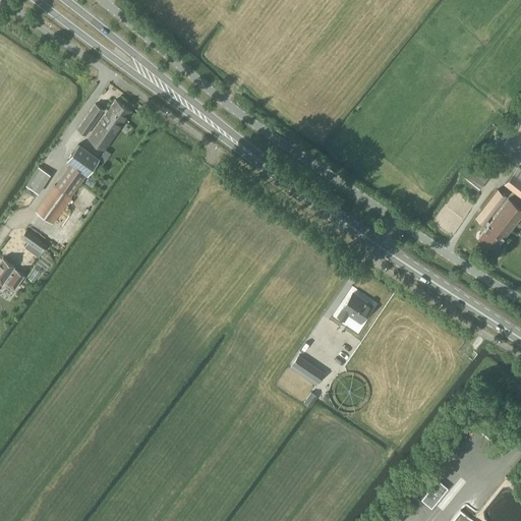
[(87,134),(104,109),(107,112),(89,136),(105,148),(131,111),(115,100),(108,110),(104,107),(103,109),(95,103),(77,128),(87,134)]
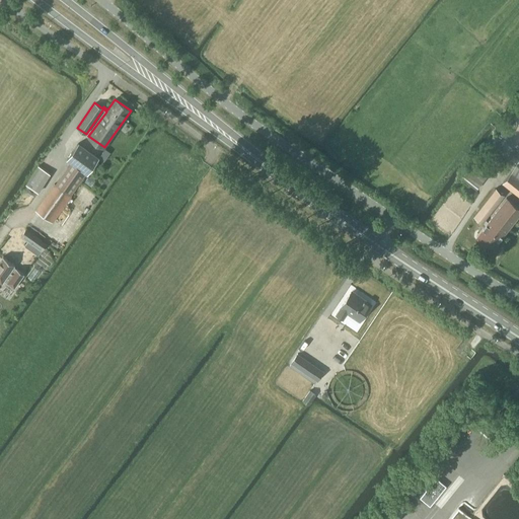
[(55,183),(35,211),(53,222),(71,196),(70,195),(85,172),(87,173),(98,157),(78,142),(66,159),(70,162),(56,184),(55,183)]
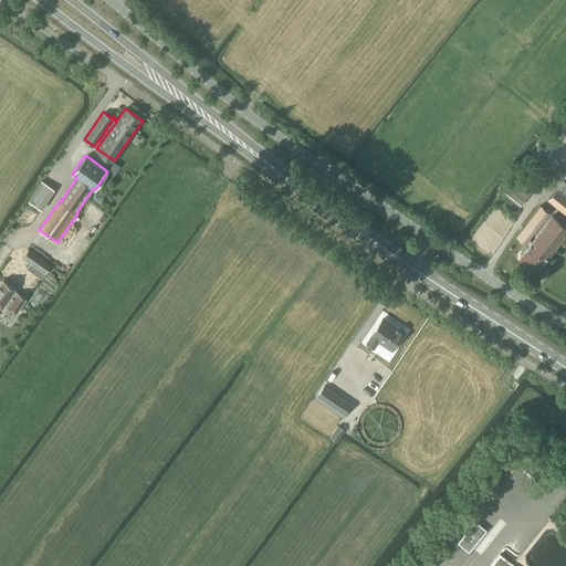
[(41,181),(28,201),(29,201),(41,209),(54,190),(41,181)]
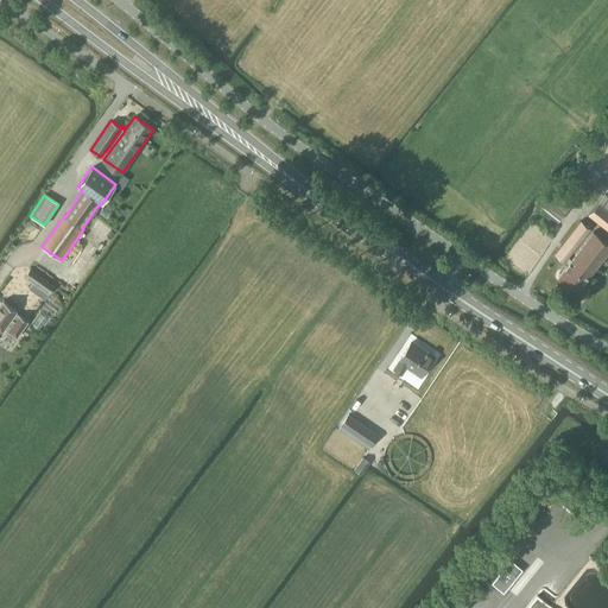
[(607,198),(603,195),(589,215),(607,228),(607,198)]
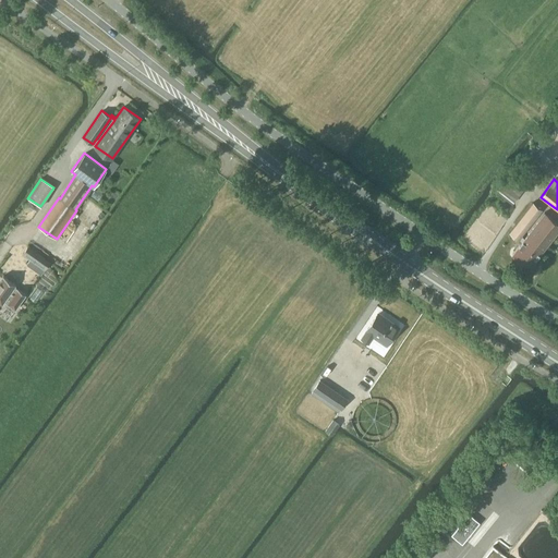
[(500,206),(500,207),(500,208),(501,208),(501,209),(502,210),(504,211),(505,211),(506,213),(507,213),(508,211),(509,211),(510,211),(510,210),(511,210),(511,209),(512,208),(512,207),(512,206),(512,205),(512,204),(511,203),(510,202),(509,201),(508,201),(507,201),(506,201),(505,201),(504,202),(502,202),(502,203),(501,203),(501,204),(500,205),(500,206)]
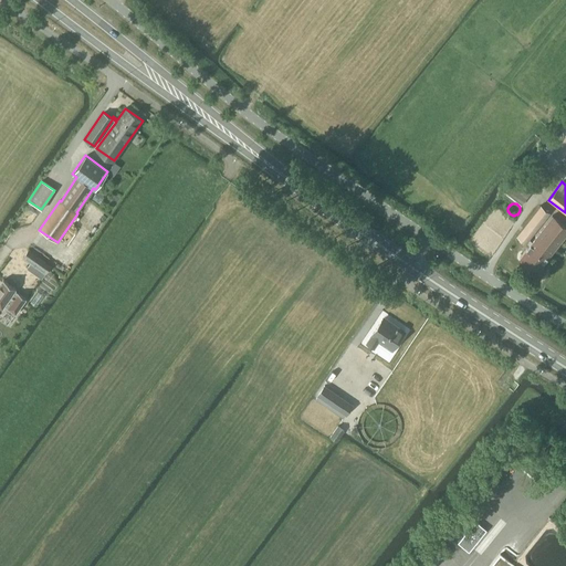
[(543,274),(546,270),(542,265),(565,233),(565,224),(553,215),(551,218),(547,215),(548,212),(541,206),(517,234),(530,244),(520,258),(543,274)]
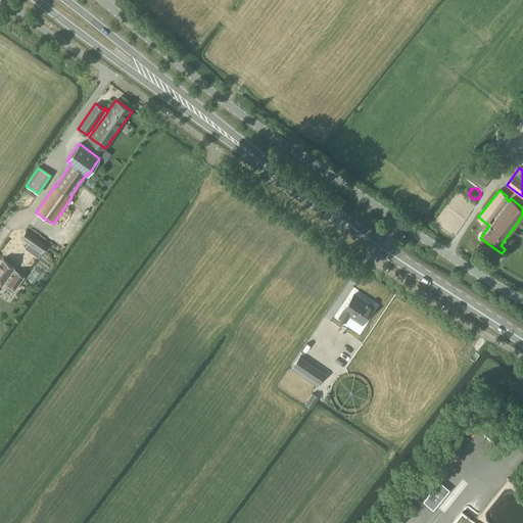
[(27,231),(20,238),(42,253),(47,246),(27,231)]
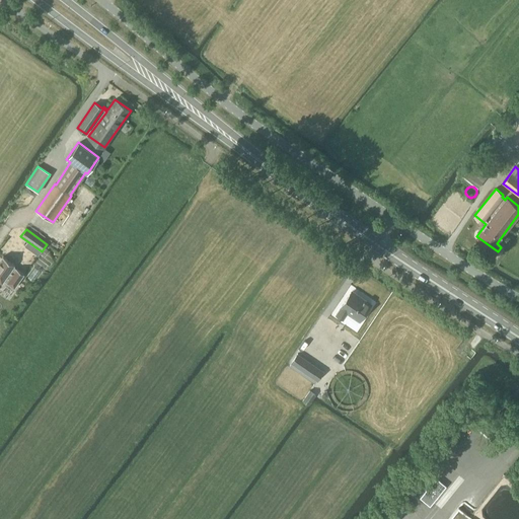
[(0,282),(1,283),(3,280),(14,288),(24,274),(16,269),(13,267),(15,265),(3,255),(0,260),(0,282)]
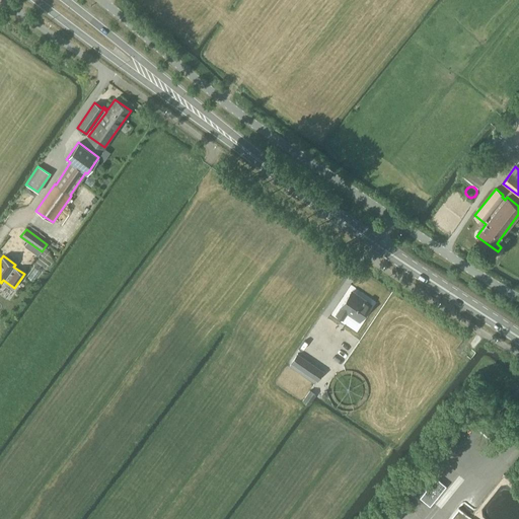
[(343,319),(349,310),(362,318),(371,303),(363,298),(362,299),(351,292),(341,308),(337,314),(343,319)]
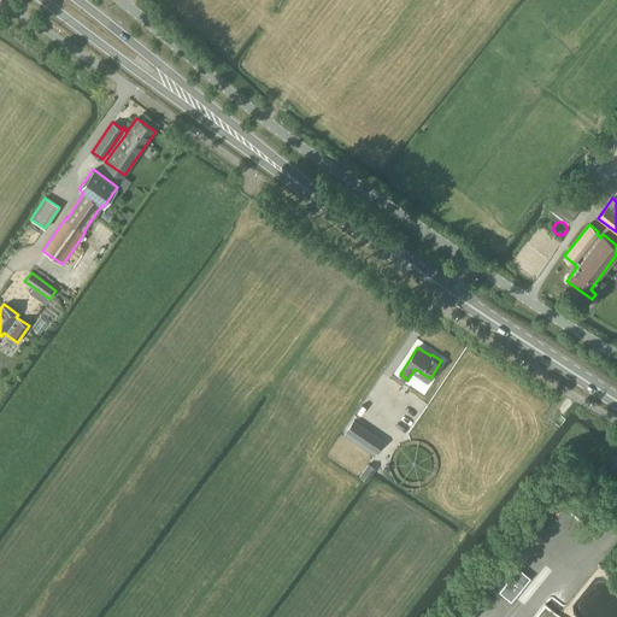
[(376,452),(377,452),(382,444),(352,423),(344,435),(374,456),(376,452)]
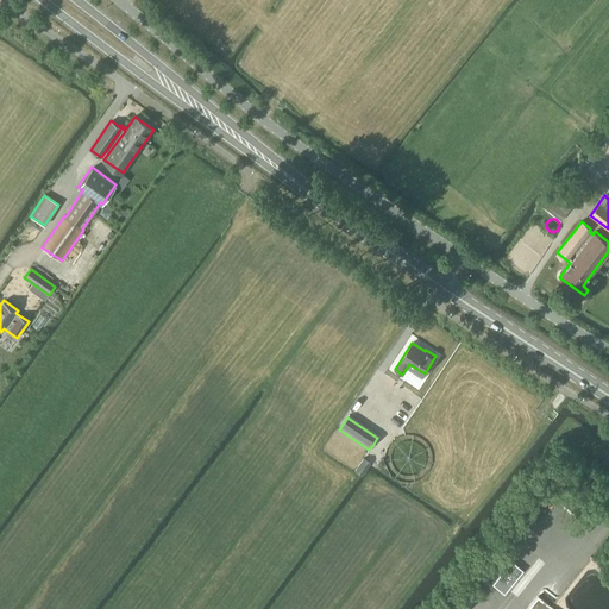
[(362,475),(370,463),(363,458),(355,470),(362,475)]
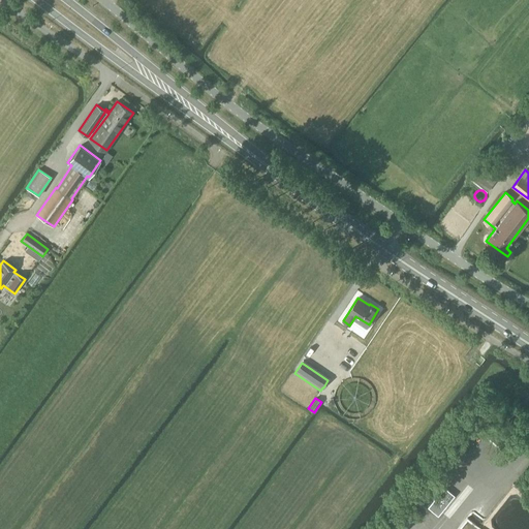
[(438,516),(455,495),(444,487),(428,507),(438,516)]
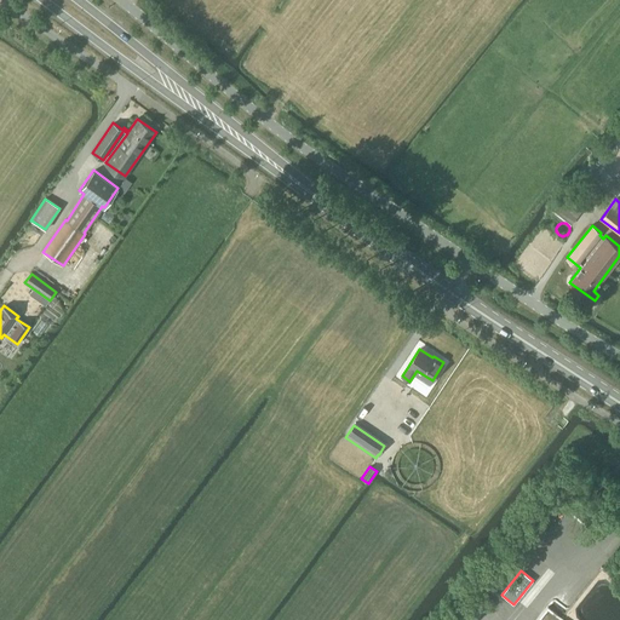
[(511,609),(501,619),(517,619),(521,616),(511,609)]
